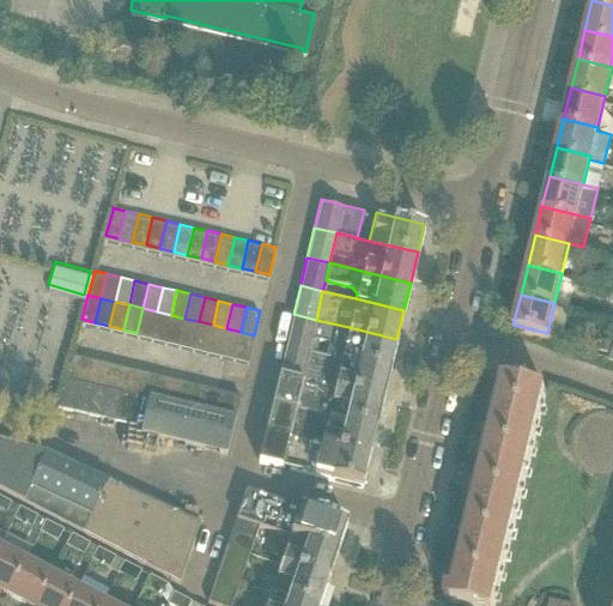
[(137,333),(151,335),(157,311),(143,308),(137,333)]
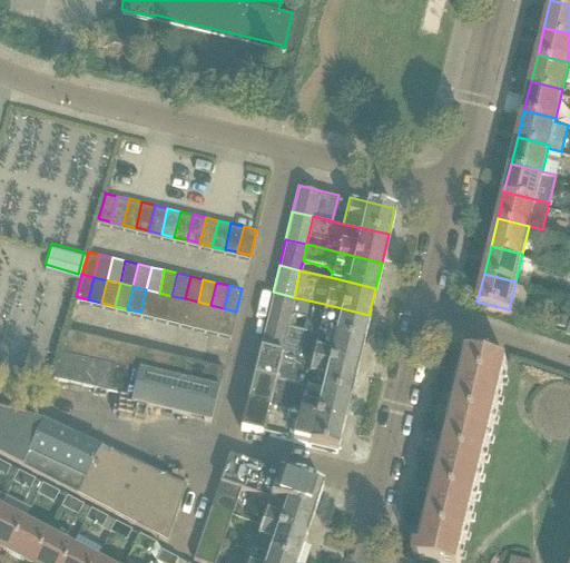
[(140,312),(154,315),(159,293),(146,289),(140,312)]
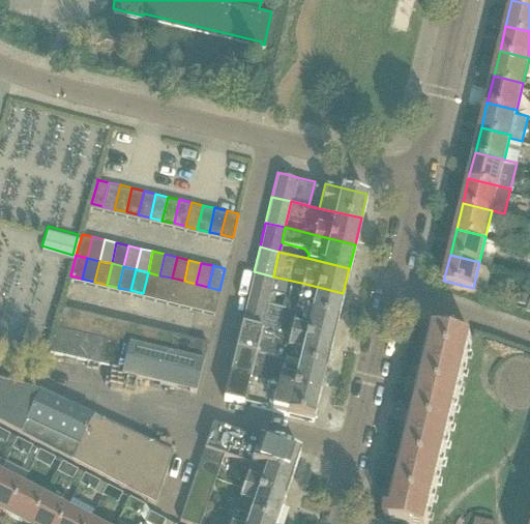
[(254,271),(247,296),(267,300),(270,289),(286,293),(284,304),(295,308),(337,317),(343,293),(301,283),(273,277),(254,271)]
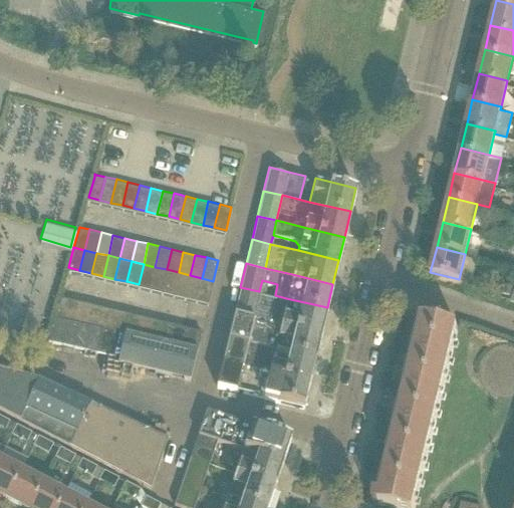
[(139,284),(150,287),(155,267),(144,264),(139,284)]
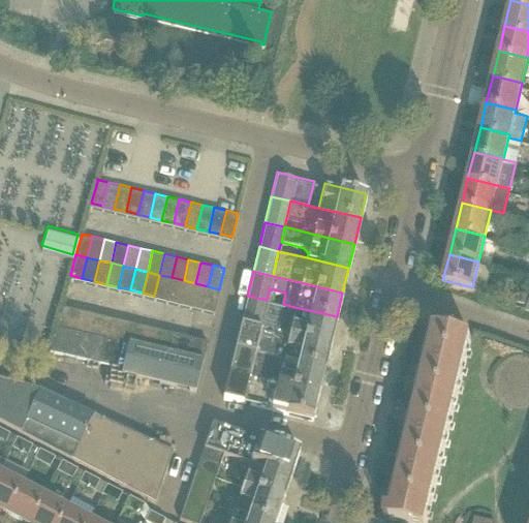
[(154,296),(166,299),(172,277),(159,275),(154,296)]
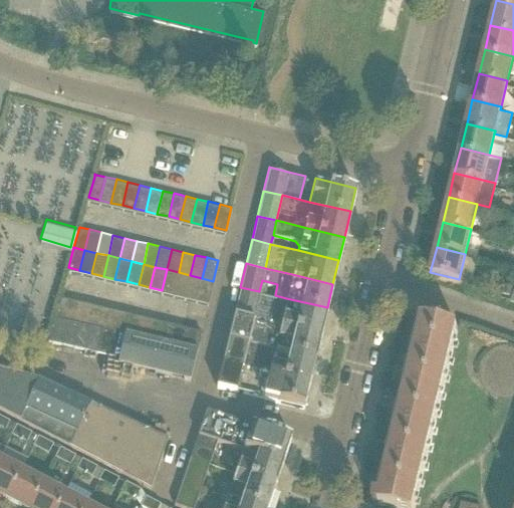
[(162,290),(174,292),(179,272),(167,269),(162,290)]
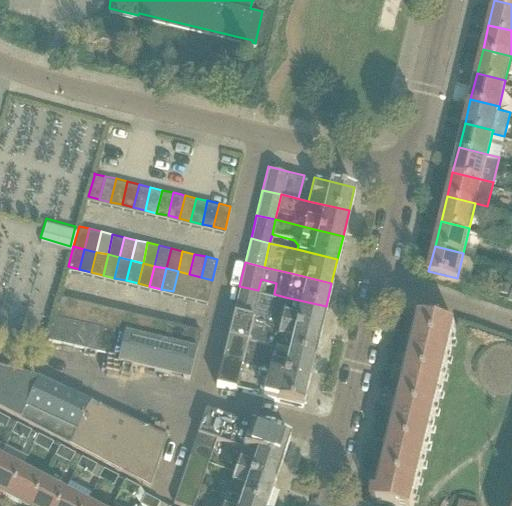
[(173,291),(184,294),(189,274),(178,271),(173,291)]
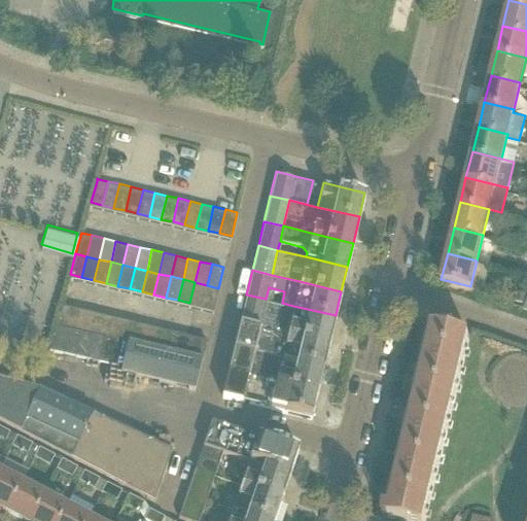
[(189,303),(202,306),(207,285),(195,282),(189,303)]
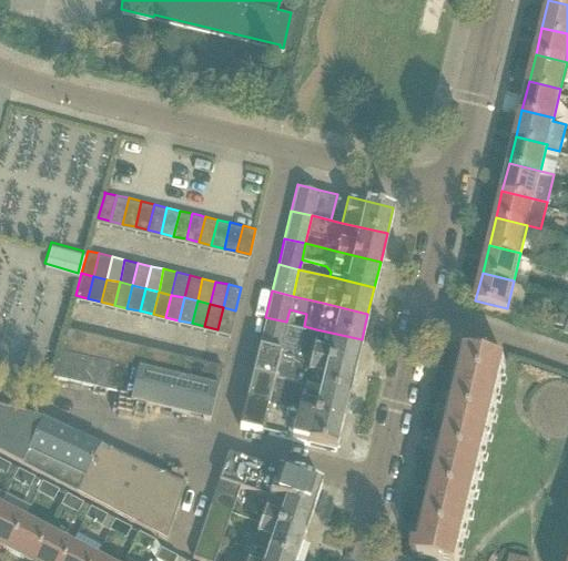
[(223,307),(217,329),(231,333),(235,310),(223,307)]
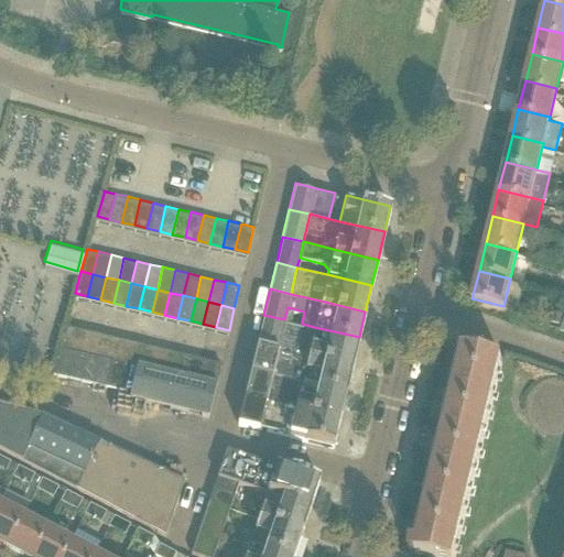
[(263,315),(258,340),(279,346),(284,319),(263,315)]
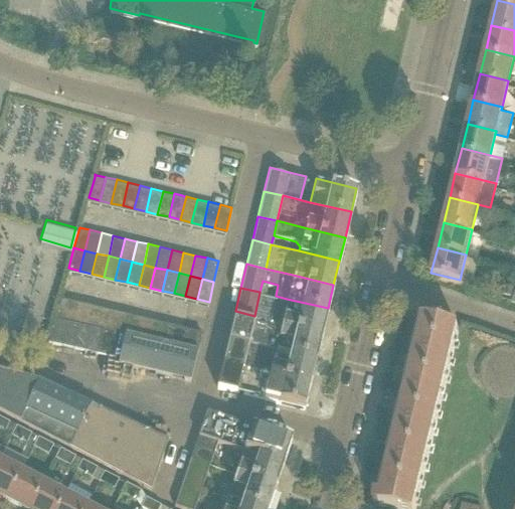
[(260,292),(254,316),(282,322),(322,332),(328,308),(287,299),(276,296),(260,292)]
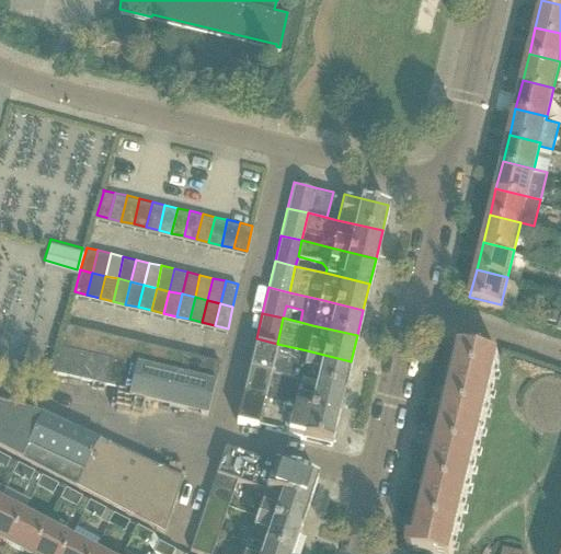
[(75,343),(79,324),(66,322),(60,339),(75,343)]
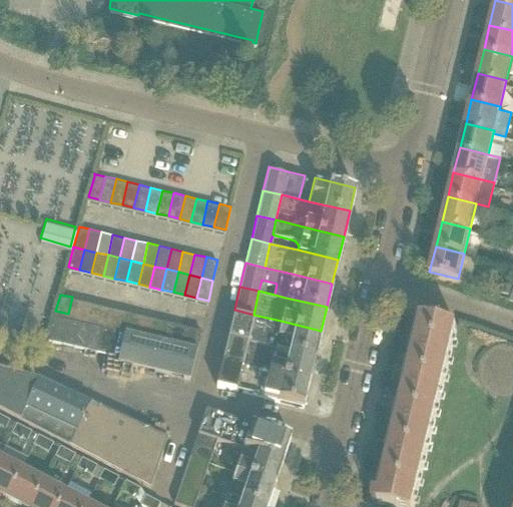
[(72,297),(68,314),(79,317),(83,300),(72,297)]
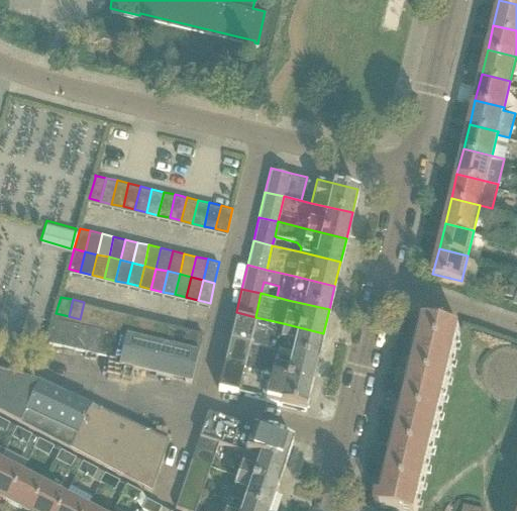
[(84,302),(80,319),(92,322),(96,305),(84,302)]
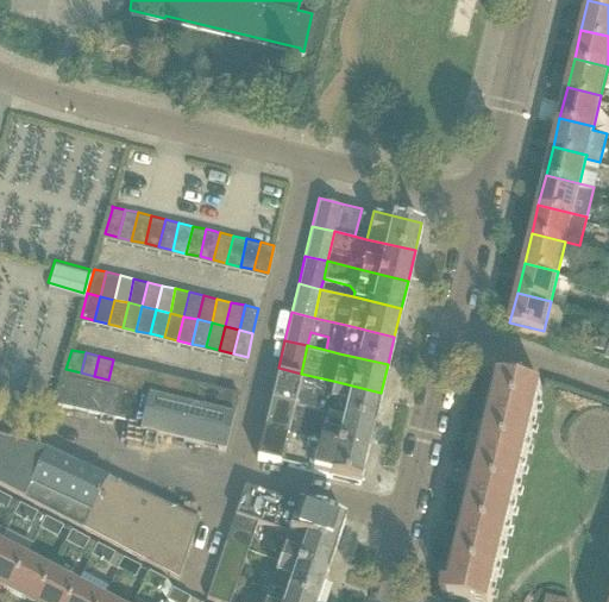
[(113,359),(108,380),(123,382),(127,363),(113,359)]
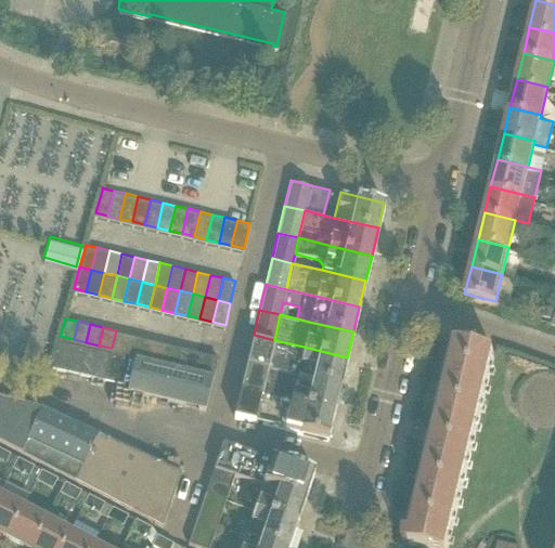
[(404,540),(412,543),(411,547),(413,547),(430,547),(431,545),(443,547),(447,547),(494,350),(482,348),(485,337),(457,329),(454,340),(457,341),(413,530),(408,529),(404,540)]
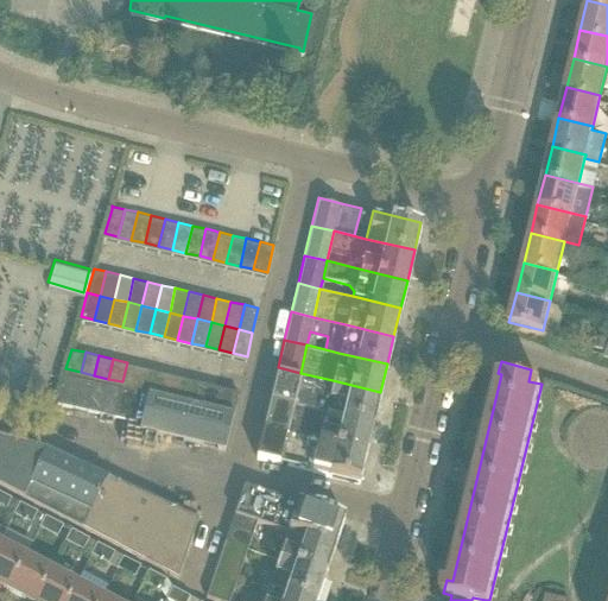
[(127,362),(122,381),(135,385),(140,366),(127,362)]
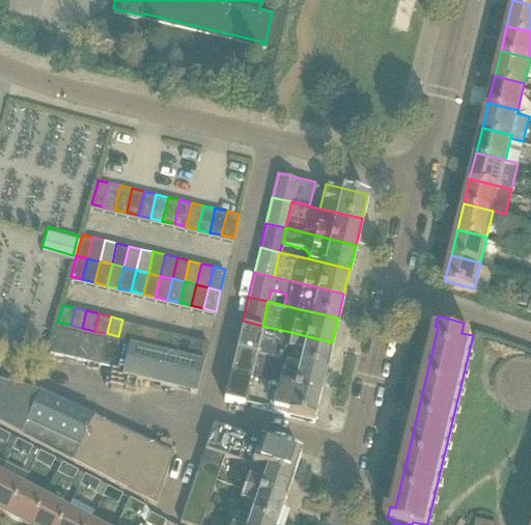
[(122,320),(118,336),(131,339),(135,322),(122,320)]
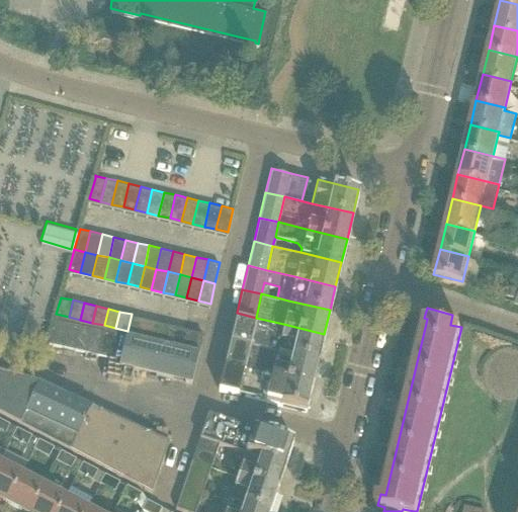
[(237,313),(231,337),(250,341),(256,318),(237,313)]
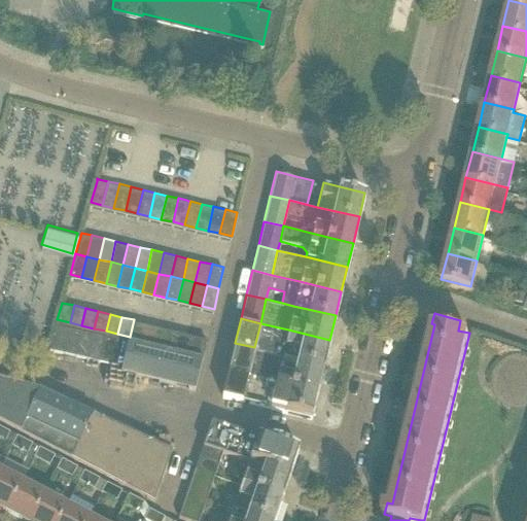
[(81,325),(70,322),(57,319),(49,346),(121,363),(120,368),(196,386),(207,337),(182,332),(178,348),(166,345),(153,343),(142,340),(130,337),(117,334),(106,331),(94,328),(81,325)]
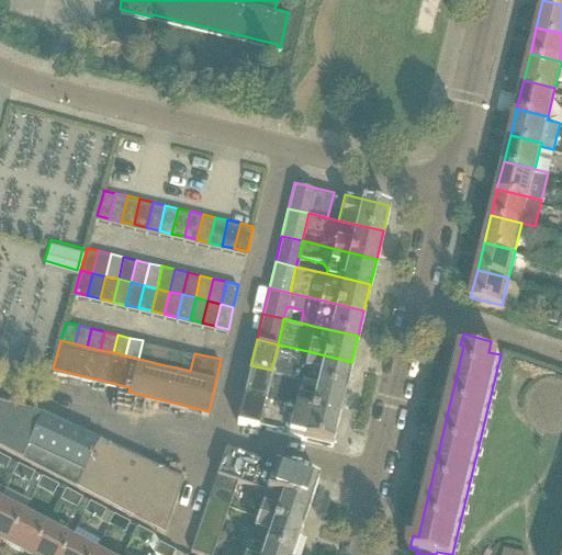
[(143,340),(138,359),(152,362),(156,343),(143,340)]
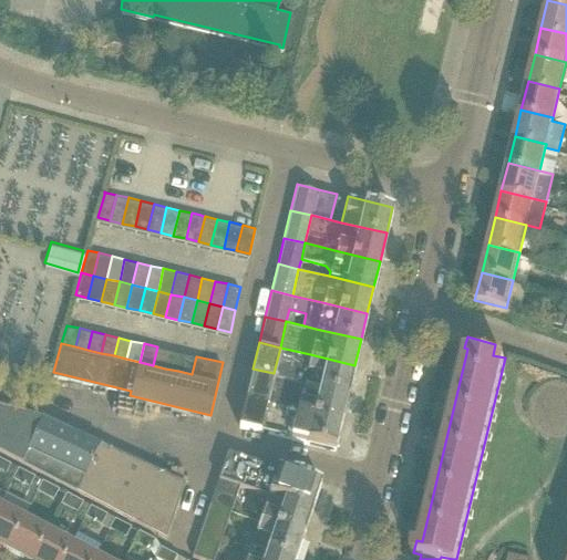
[(157,346),(153,365),(165,369),(169,350),(157,346)]
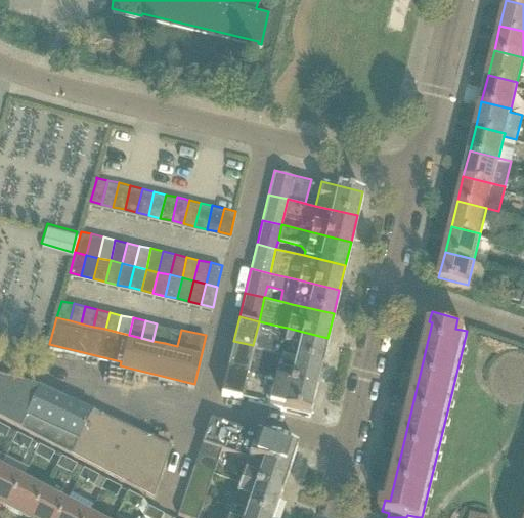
[(259,321),(253,345),(280,352),(321,361),(328,338),(287,328),(259,321)]
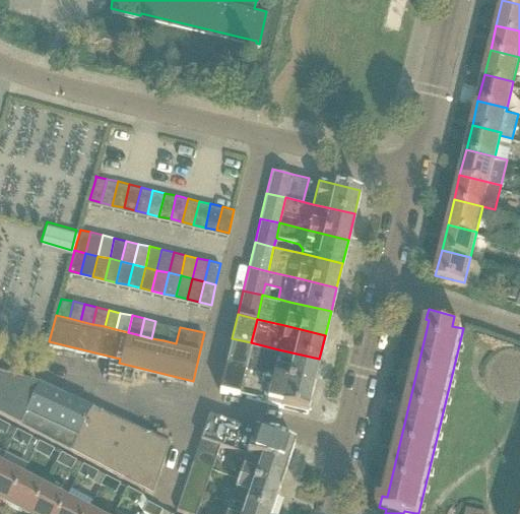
[(155,321),(151,338),(164,340),(168,324),(155,321)]
